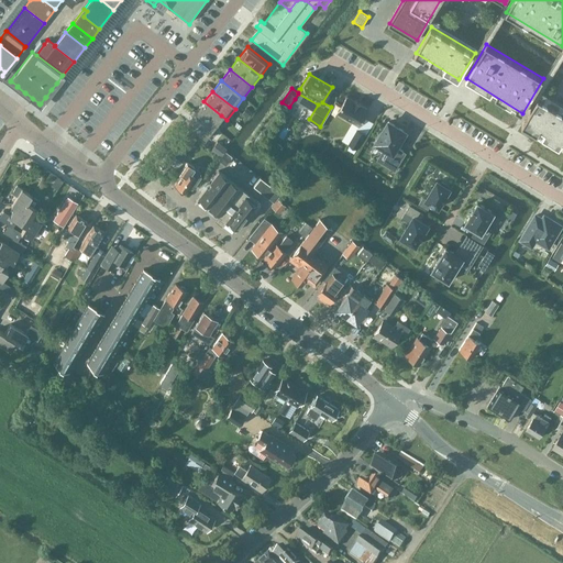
[(360,125),(370,110),(362,106),(362,105),(355,100),(354,101),(348,97),(338,113),(360,125)]
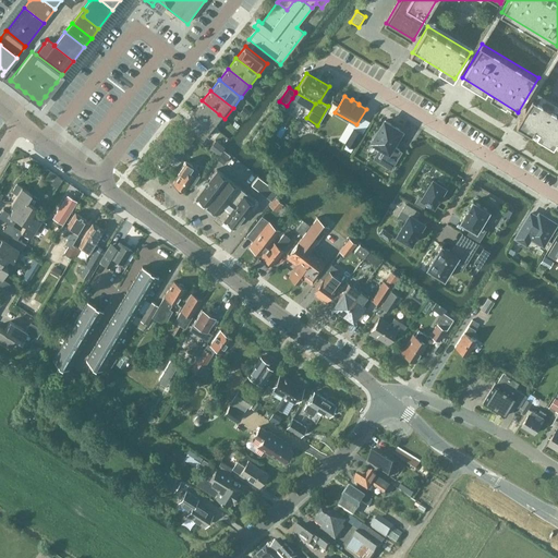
[(557,111),(533,97),(518,123),(557,147),(557,111)]
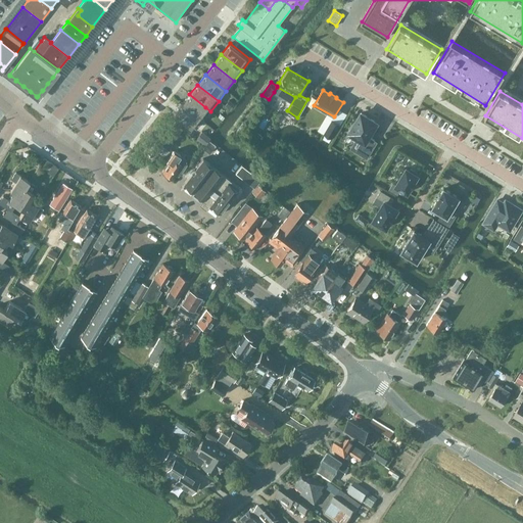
[(202,122),(210,111),(205,107),(189,94),(182,104),(202,122)]
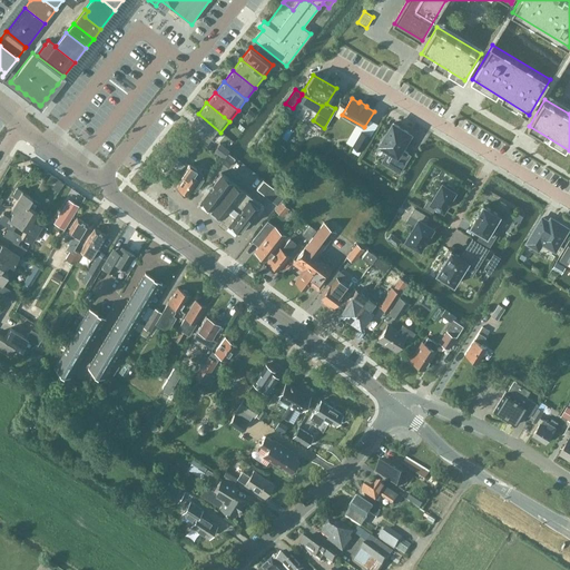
[(244,115),(249,119),(254,114),(248,109),(244,115)]
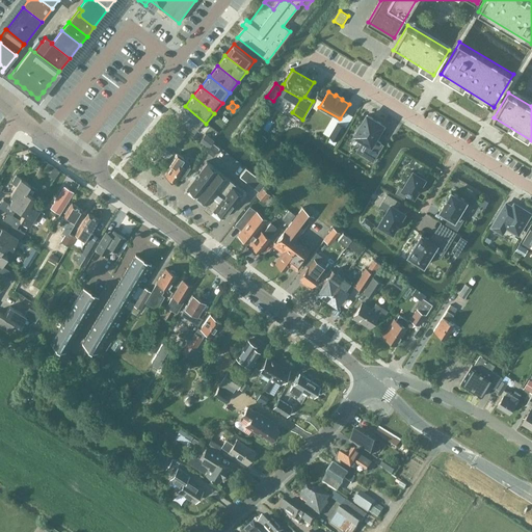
[(200,132),(206,124),(185,106),(177,117),(192,130),(194,128),(200,132)]
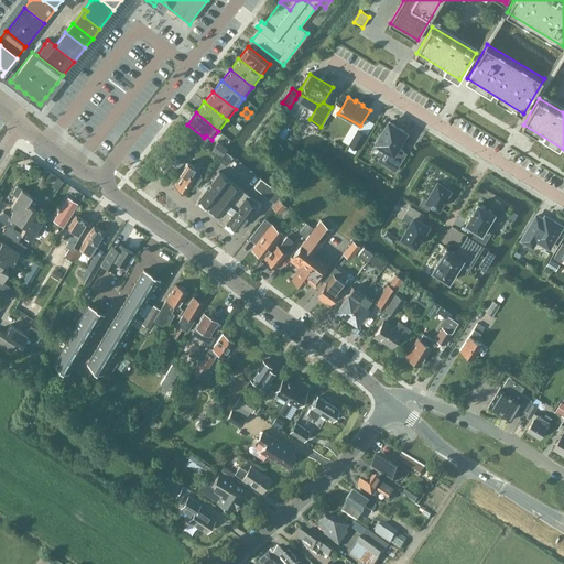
[(407,132),(389,121),(377,142),(393,152),(386,164),(396,171),(407,153),(397,148),(400,143),(400,142),(402,139),(403,138),(402,138),(407,132)]
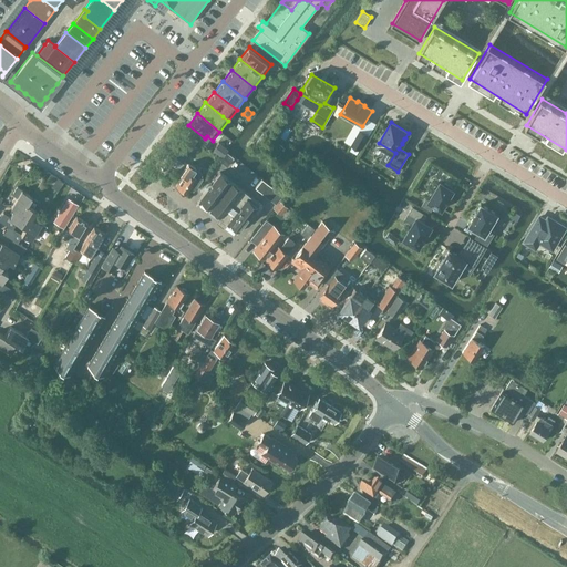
[(369,135),(360,130),(351,145),(360,150),(369,135)]
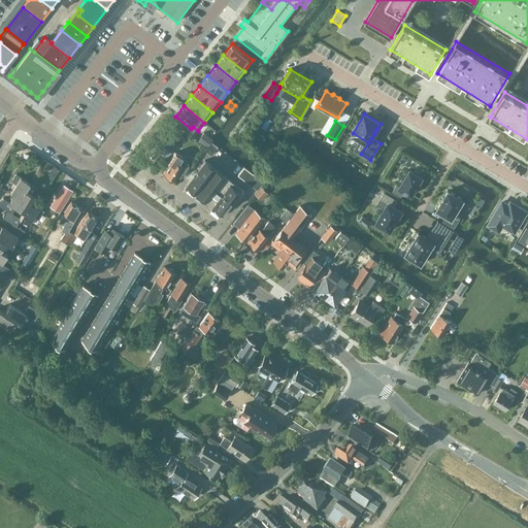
[(199,139),(207,146),(211,141),(212,139),(210,137),(204,133),(199,139)]
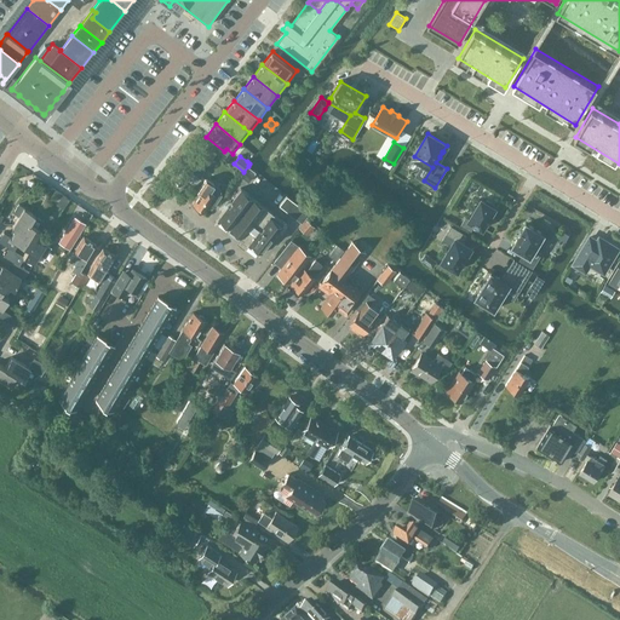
[(197,182),(206,172),(195,162),(187,172),(197,182)]
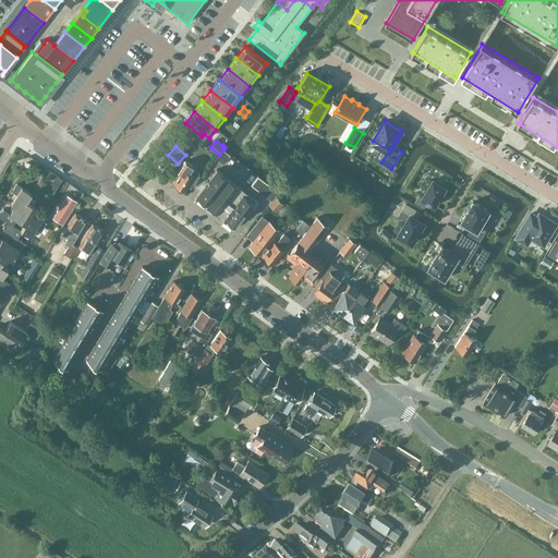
[(223,149),(219,155),(216,159),(223,164),(230,155),(223,149)]
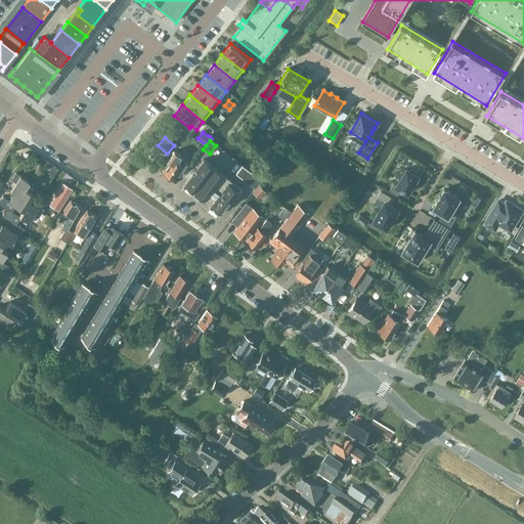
[(168,165),(163,172),(173,179),(179,171),(181,173),(186,165),(186,160),(174,151),(165,163),(168,165)]
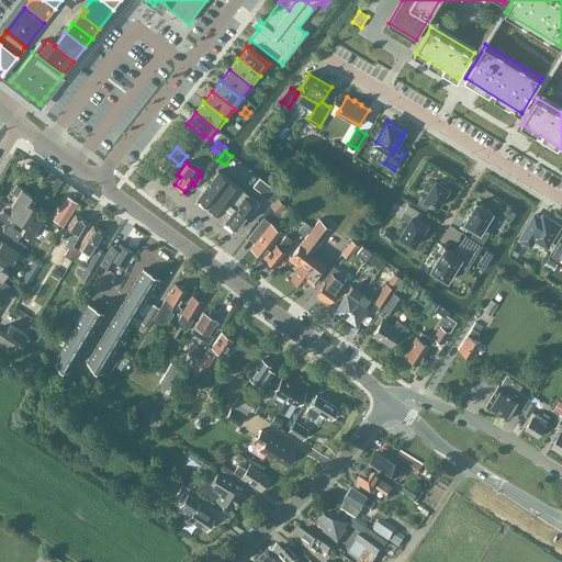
[(194,201),(235,231),(257,201),(217,171),(194,201)]
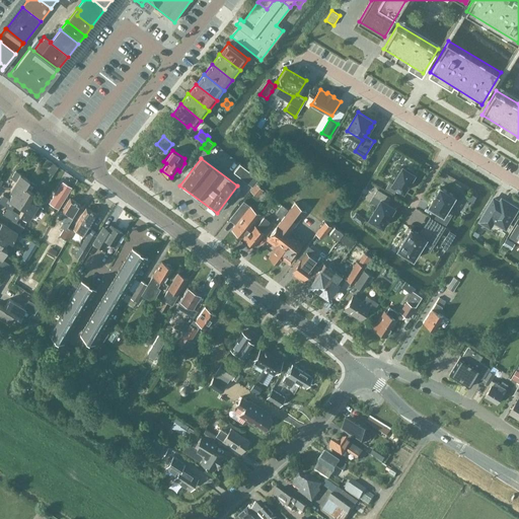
[(252,187),(254,183),(258,178),(240,163),(233,172),(252,187)]
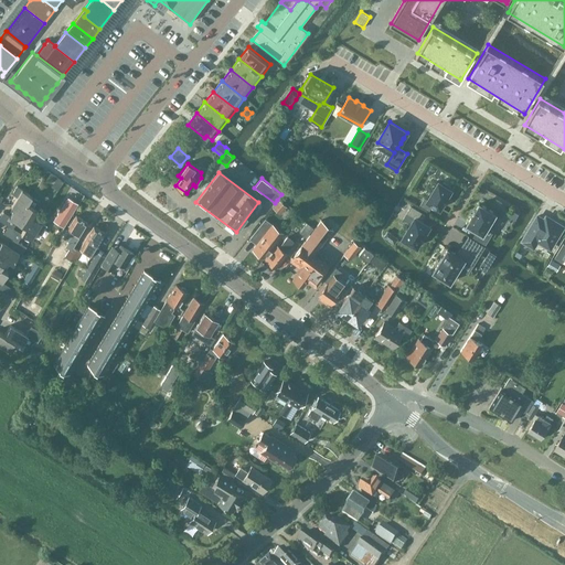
[(425,198),(420,204),(429,210),(433,204),(440,209),(445,202),(448,196),(451,190),(450,189),(451,187),(444,182),(443,184),(439,182),(428,200),(425,198)]
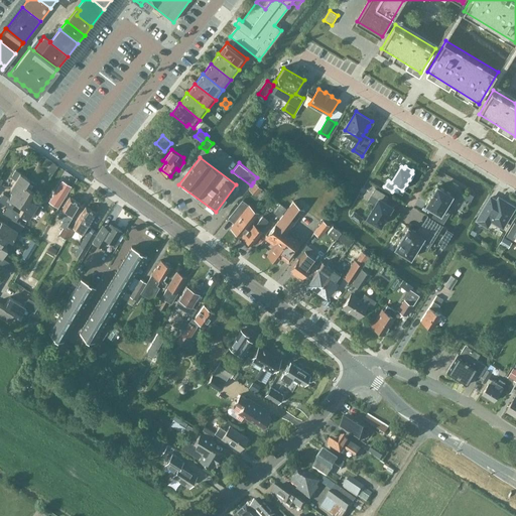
[(11,178),(15,180),(20,173),(16,170),(11,178)]
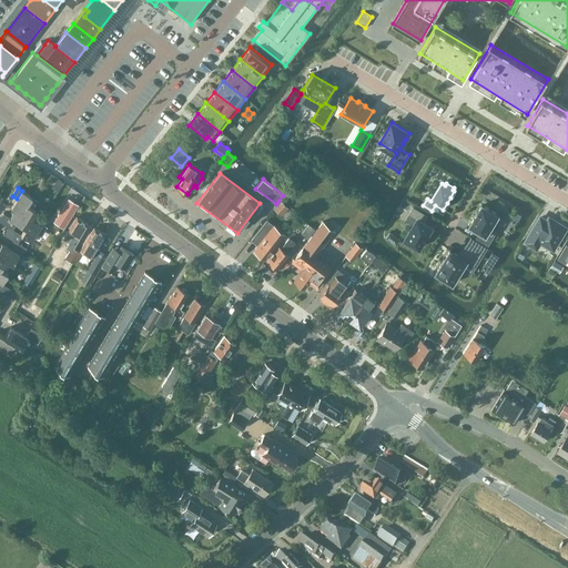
[(32,198),(32,196),(22,190),(22,191),(17,199),(11,208),(16,210),(10,217),(3,213),(0,219),(0,221),(9,227),(13,230),(18,222),(17,221),(21,213),(32,198)]
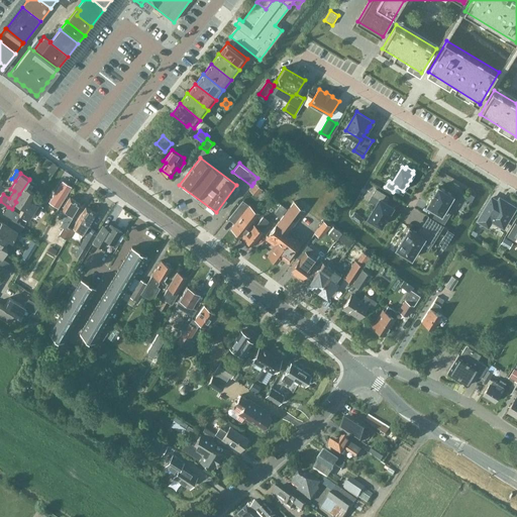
[(19,194),(15,201),(16,202),(24,206),(30,197),(34,191),(41,188),(37,185),(29,180),(19,194)]
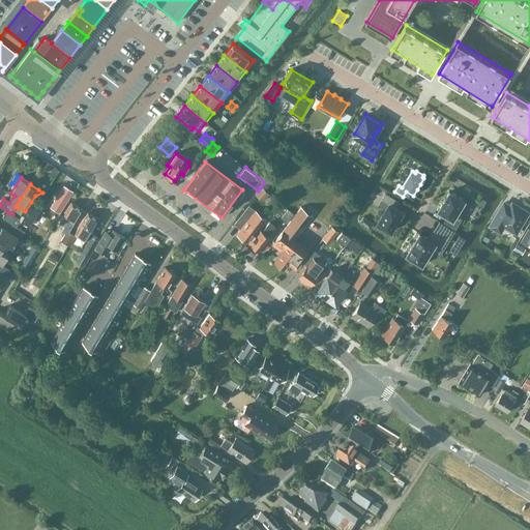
[(60,212),(74,190),(64,185),(51,207),(60,212)]
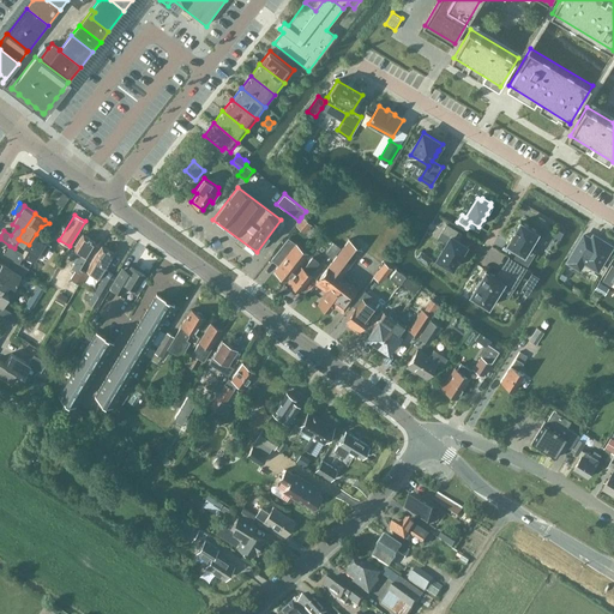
[(296,224),(306,232),(313,224),(304,216),(296,224)]
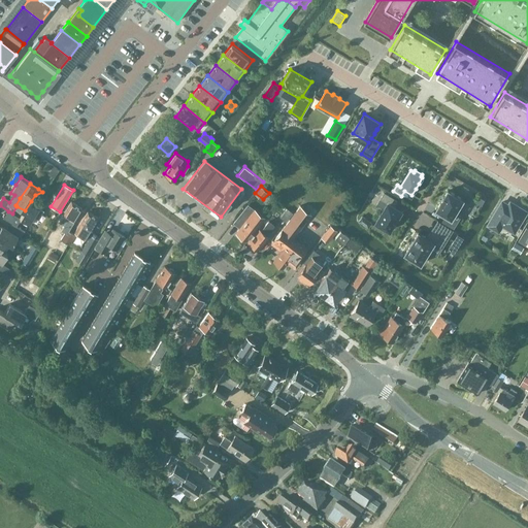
[(437,208),(436,209),(437,210),(447,216),(443,221),(454,227),(458,222),(457,222),(452,218),(456,212),(463,200),(464,199),(463,199),(449,191),(450,191),(449,190),(448,191),(444,197),(443,197),(443,198),(441,201),(440,202),(437,208)]
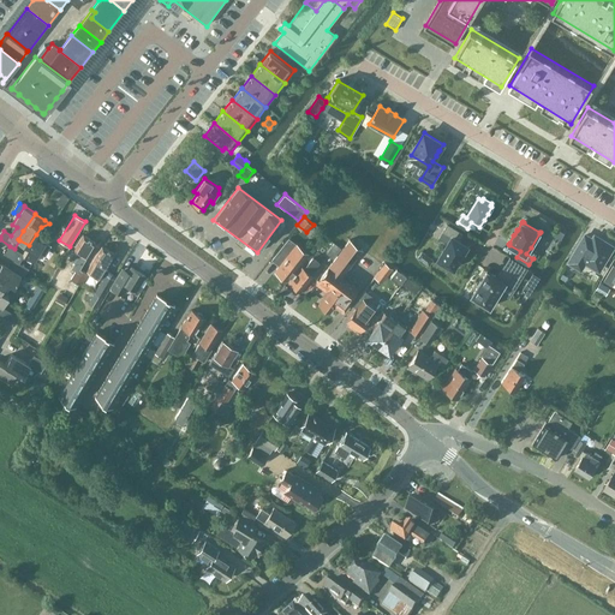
[(454,268),(459,261),(464,254),(467,246),(459,240),(463,233),(447,224),(439,238),(446,242),(436,257),(454,268)]
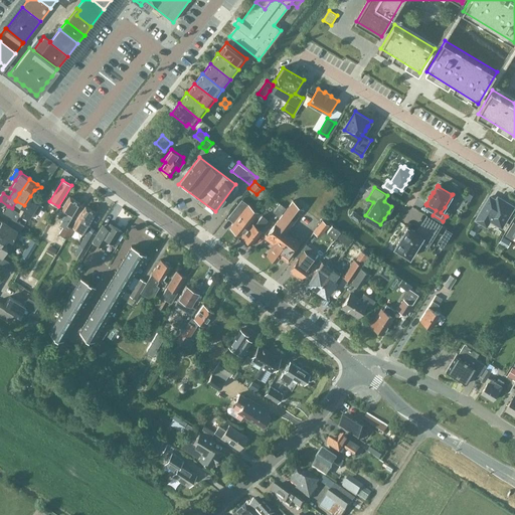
[(467,192),(464,197),(470,200),(473,195),(467,192)]
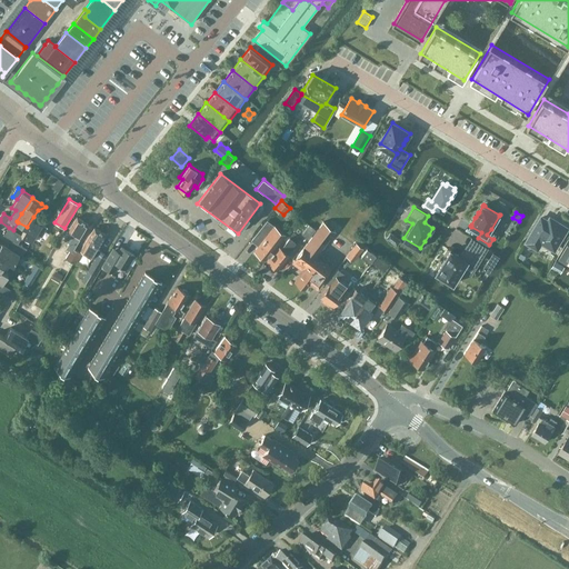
[(42,223),(33,217),(27,227),(21,235),(22,236),(31,241),(37,233),(42,237),(48,228),(42,223)]
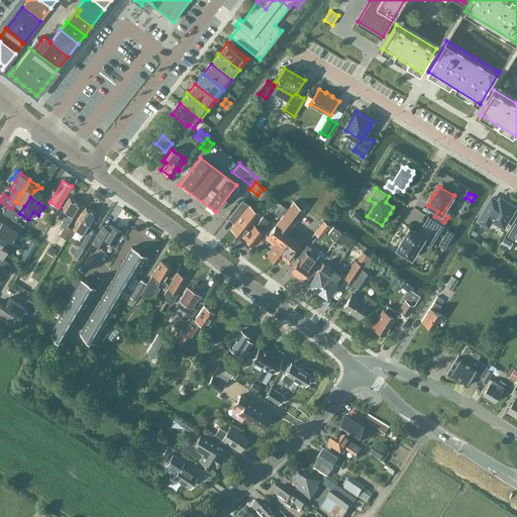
[(69,239),(75,229),(67,225),(81,203),(70,197),(62,210),(67,213),(60,224),(64,226),(60,233),(69,239)]
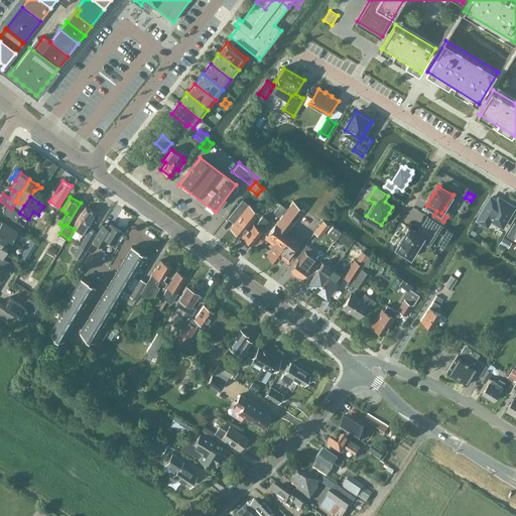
[(497,201),(491,198),(478,220),(488,226),(491,220),(503,227),(514,208),(505,202),(504,203),(499,200),(500,199),(499,198),(497,201)]
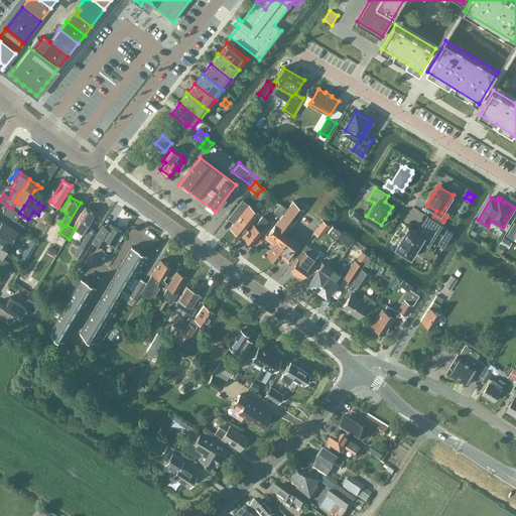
[(240,236),(251,223),(258,214),(242,201),(228,219),(234,224),(231,228),(240,236)]
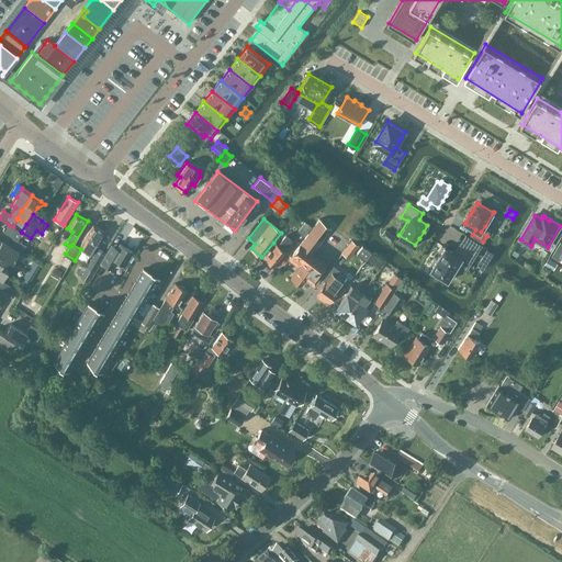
[(332,229),(319,221),(290,260),(293,262),(296,258),(302,262),(295,271),(298,272),(292,279),(301,285),(305,280),(313,285),(321,277),(319,276),(326,266),(312,255),(332,229)]
